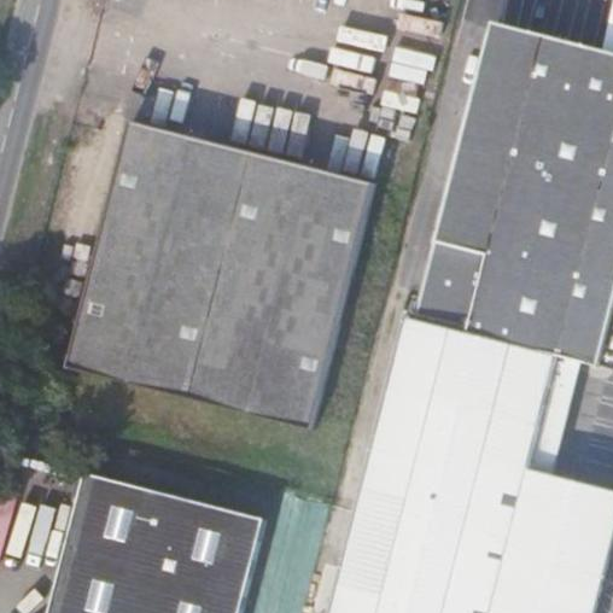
[(612,63),(490,31),(416,317),(406,314),(356,502),(605,566),(612,533),(612,488),(548,471),(529,467),(558,354),(577,358),(588,361),(612,262),(612,63)]
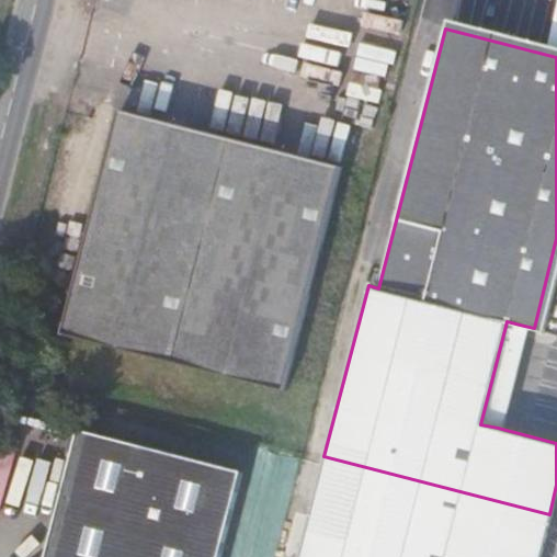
[(345,169),(118,110),(59,334),(290,394),(345,169)]
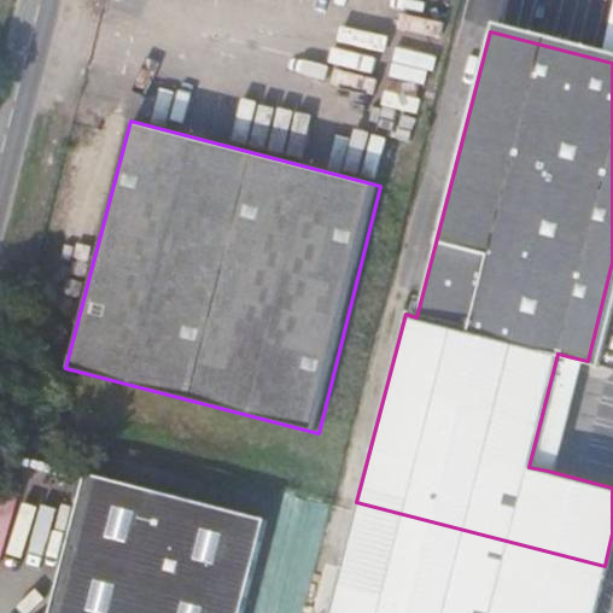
[(529,467),(548,471),(577,358),(558,354),(529,467)]
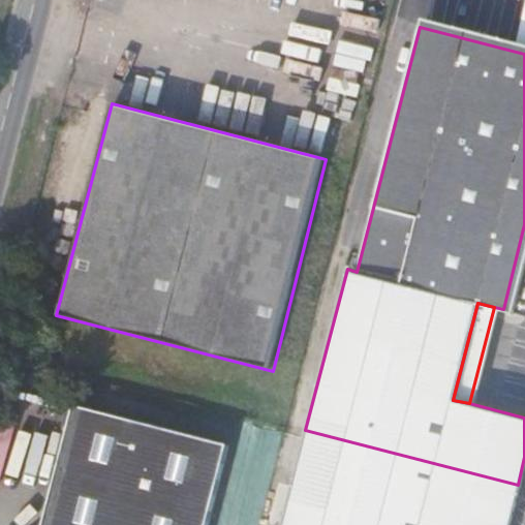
[(204,524),(225,442),(70,403),(38,524),(204,524)]
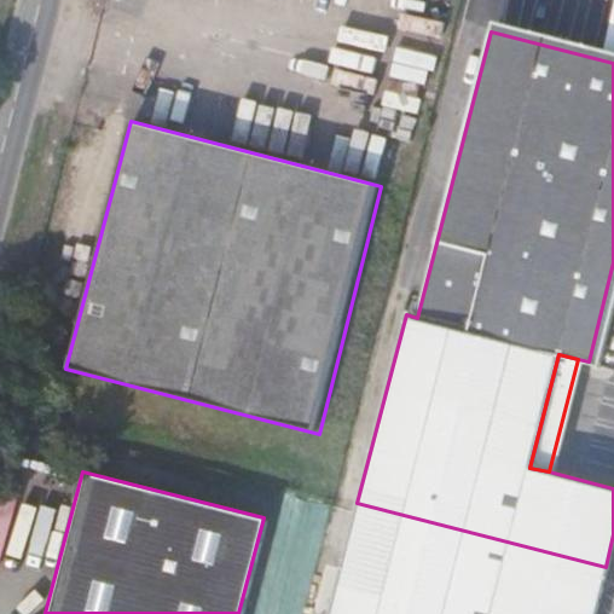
[(357,503),(328,613),(594,613),(606,567),(357,503)]
